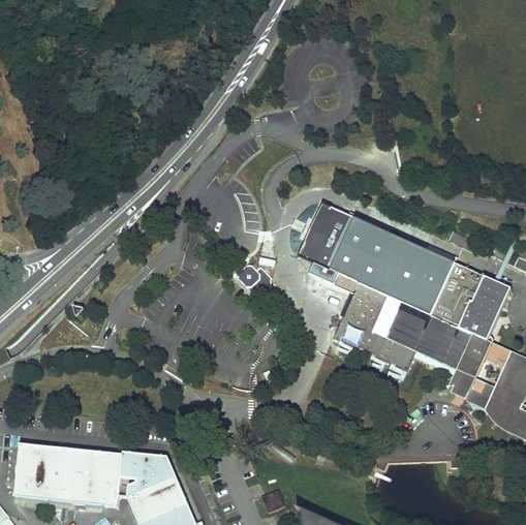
[(430,313),(454,260),(320,202),(297,254),(358,281),(430,313)]
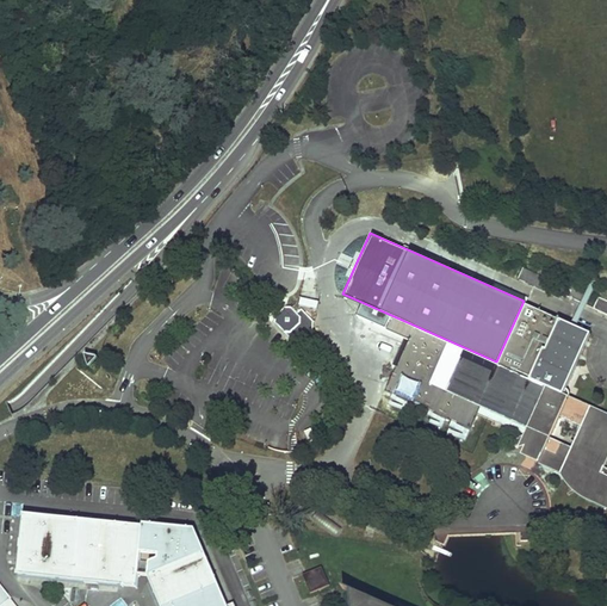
[(520,265),(516,273),(531,280),(536,271),(520,265)]
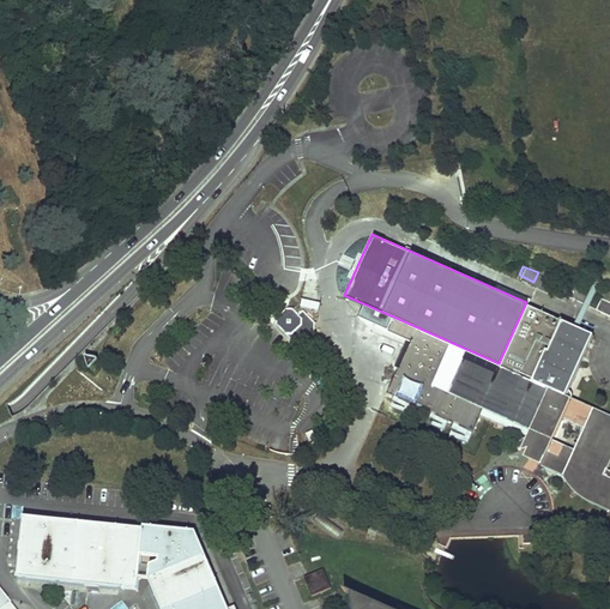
[(538,272),(533,282),(561,294),(565,284),(538,272)]
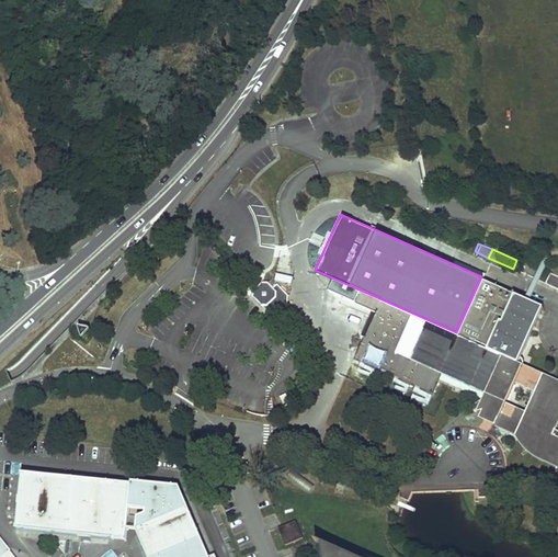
[(481,276),(456,332),(521,362),(521,357),(519,354),(541,304),(481,276)]
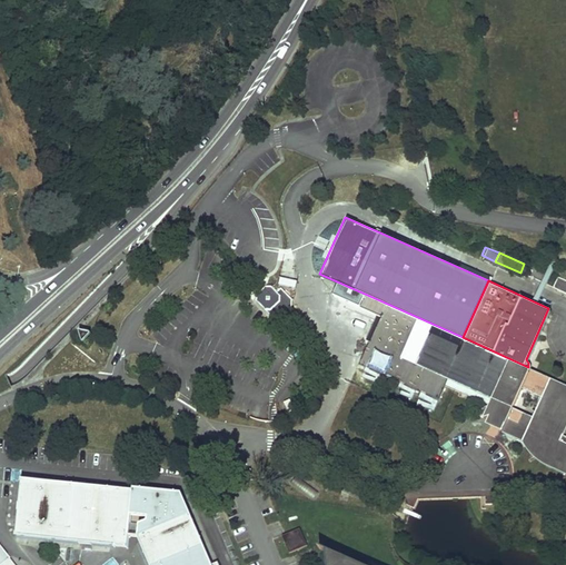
[(288,309),(289,286),(259,285),(258,308),(288,309)]
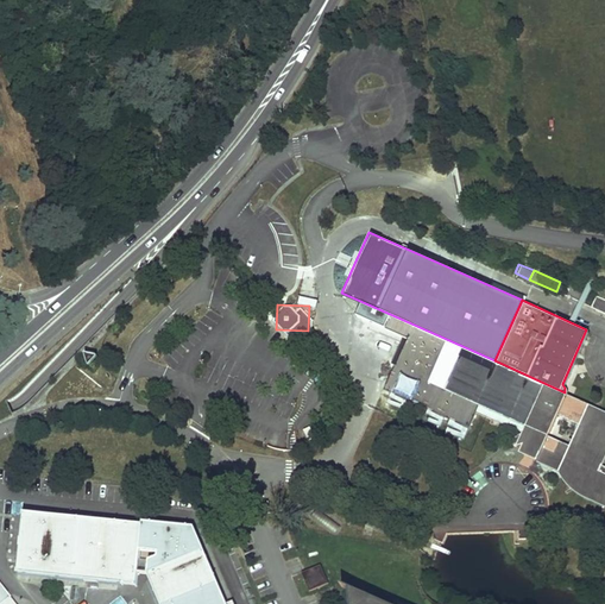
[(495,360),(411,323),(404,339),(422,346),(411,371),(394,363),(383,387),(466,423),(473,408),(522,431),(515,433),(510,441),(515,445),(522,441),(539,450),(535,458),(556,467),(558,471),(567,484),(577,490),(604,502),(604,464),(599,461),(604,448),(604,410),(565,392),(495,360)]
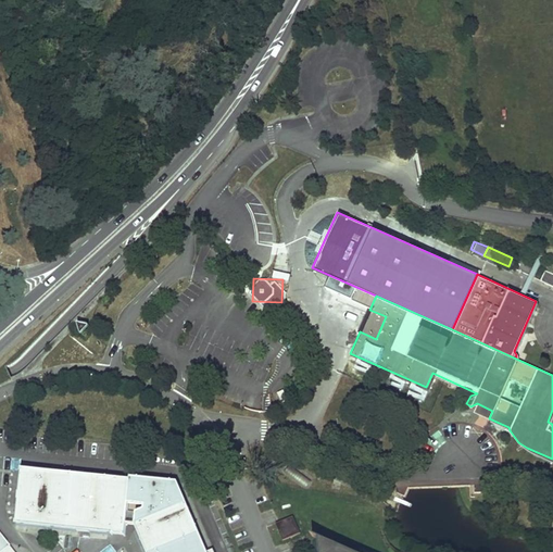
[(369,310),(360,331),(376,339),(386,316),(369,310)]
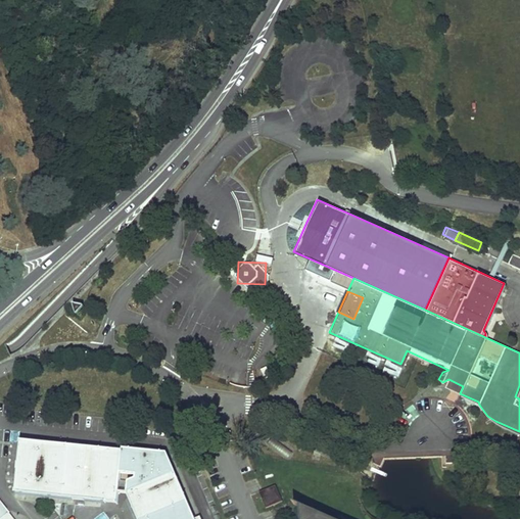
[(17,437),(12,488),(114,500),(117,469),(133,471),(137,471),(142,482),(125,489),(137,518),(193,518),(164,451),(120,445),(120,447),(17,437)]
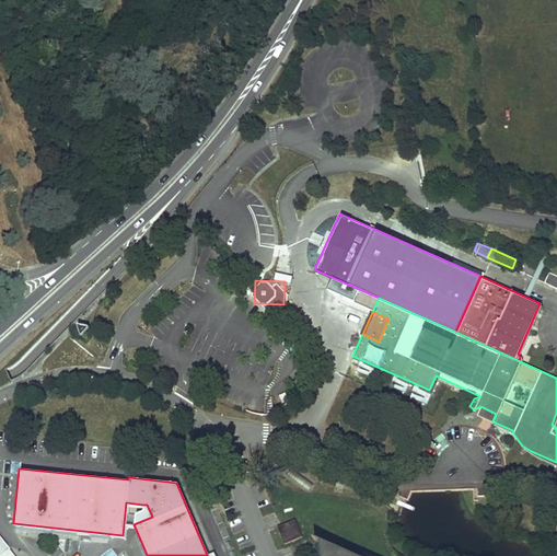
[(147,505),(142,505),(142,509),(135,512),(134,524),(152,517),(147,505)]
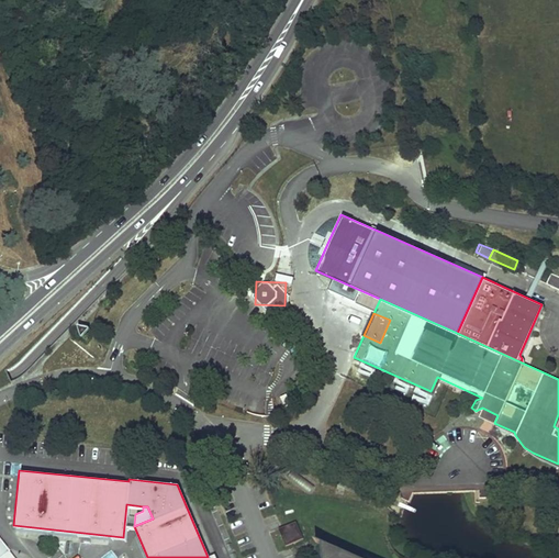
[(293,517),(276,525),(283,540),(301,534),(293,517)]
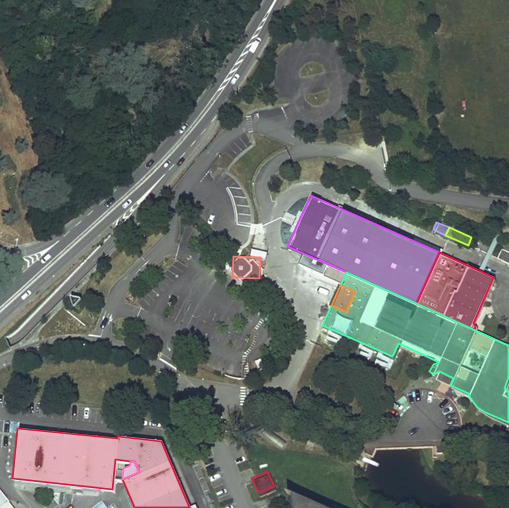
[(332,507),(293,490),(294,507),(332,507)]
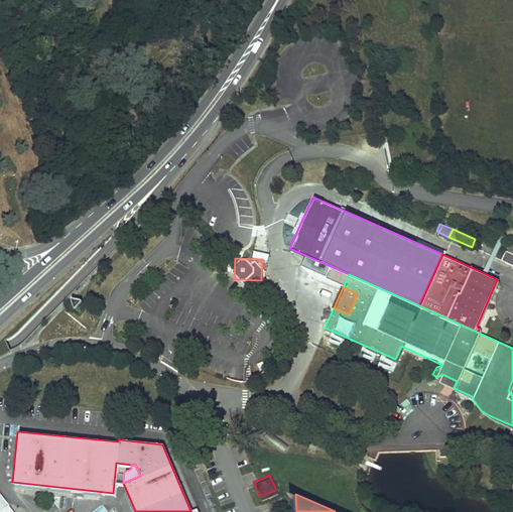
[(0,511),(9,511),(3,504),(4,503),(0,498),(0,511)]
